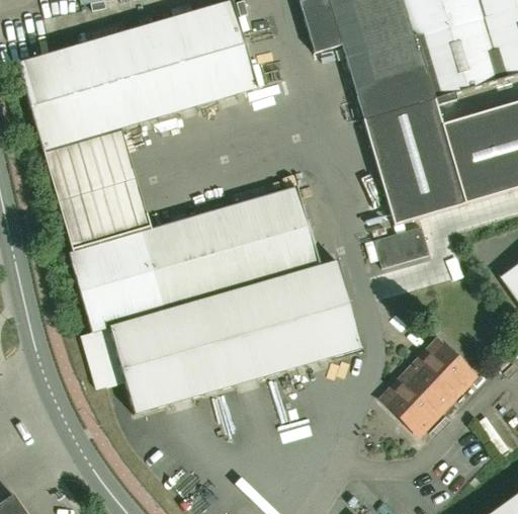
[(291,77),(257,87),(256,83),(291,73),(271,5),(237,15),(232,0),(16,63),(41,150),(245,91),(248,102),(294,89),(291,77)]
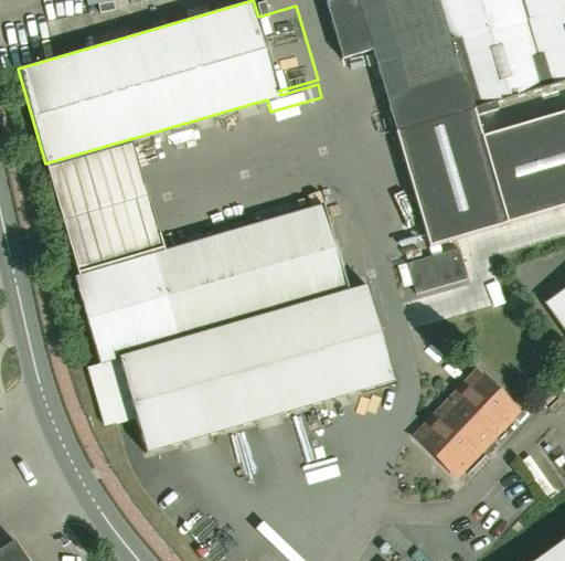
[(326,0),(342,56),(372,48),(395,129),(404,157),(412,186),(429,243),(476,229),(503,221),(507,220),(564,202),(564,110),(482,135),(476,112),(498,105),(496,101),(564,80),(564,0),(326,0)]
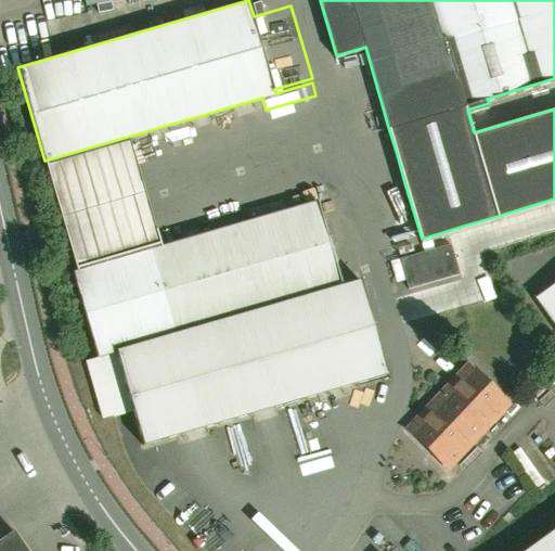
[(318,199),(150,248),(73,270),(98,356),(117,349),(144,443),(389,371),(362,278),(343,283),(318,199)]
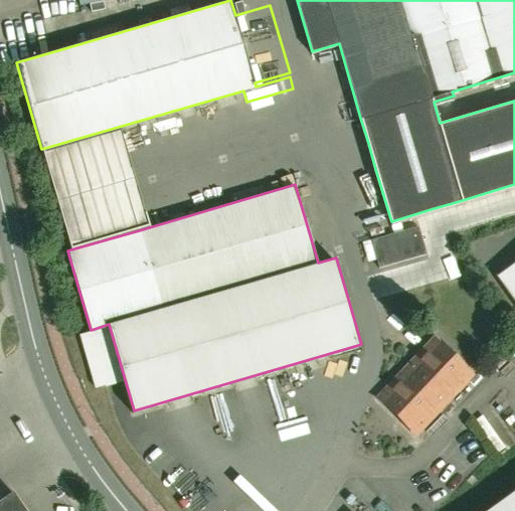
[(418,224),(371,237),(379,265),(425,251),(418,224)]
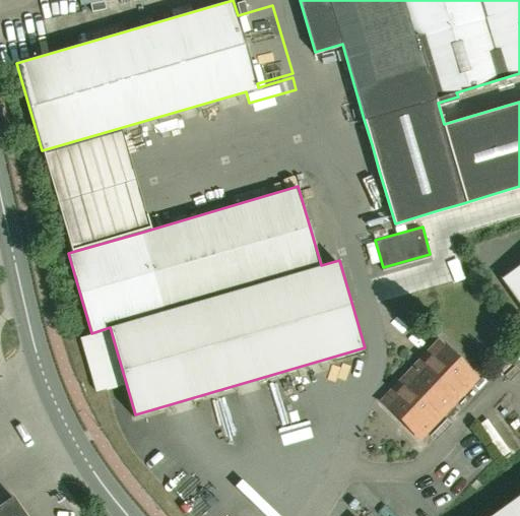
[(519,515),(519,262),(504,274),(519,297),(519,494),(489,515),(519,515)]
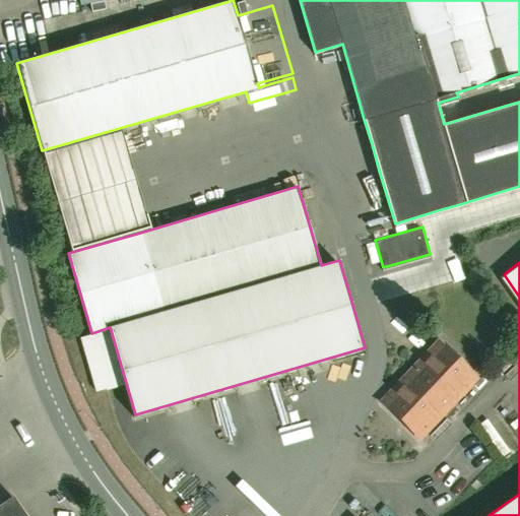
[(418,435),(476,374),(440,339),(382,400),(418,435)]
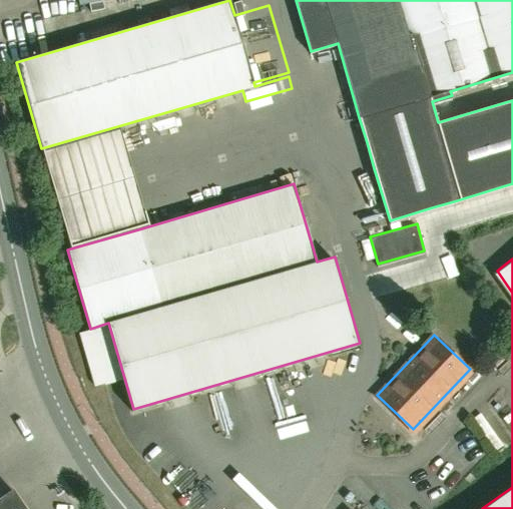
[(233,440),(252,433),(235,387),(216,394),(233,440)]
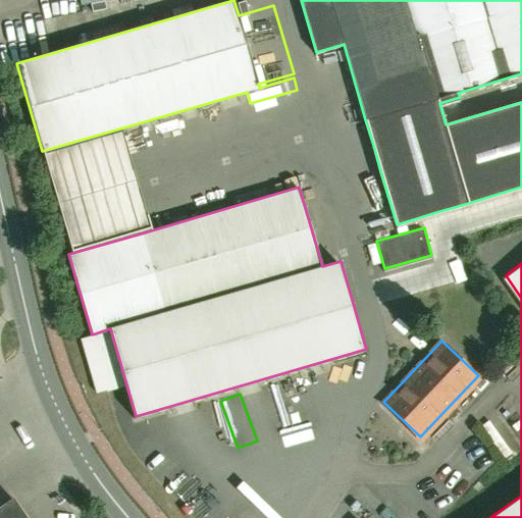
[(188,484),(178,490),(188,508),(198,502),(188,484)]
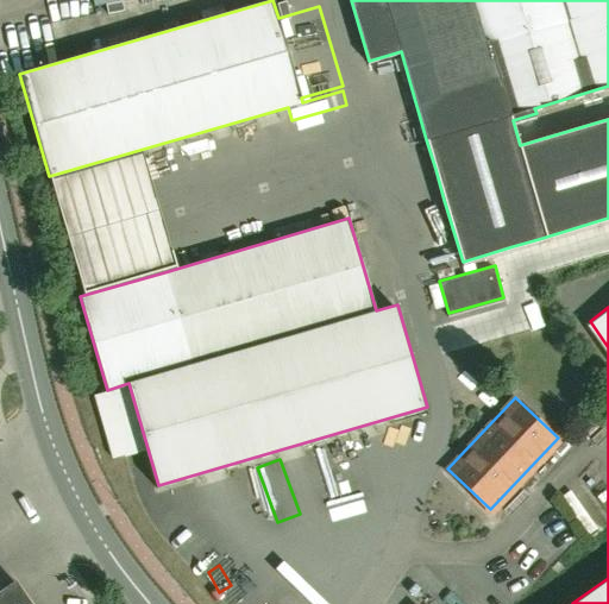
[(0,603),(32,603),(16,579),(0,590),(0,603)]
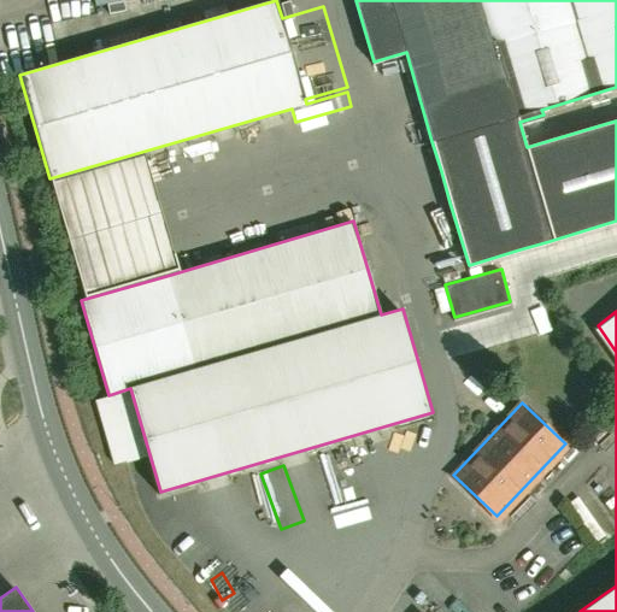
[(227,611),(217,595),(206,602),(212,611),(227,611)]
